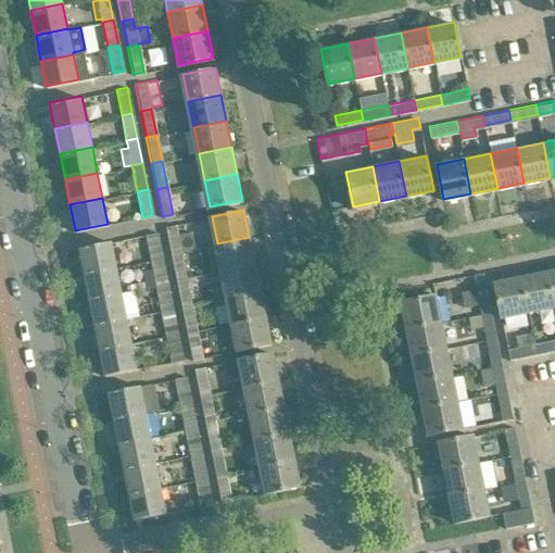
[(169,253),(179,251),(174,224),(164,226),(169,253)]
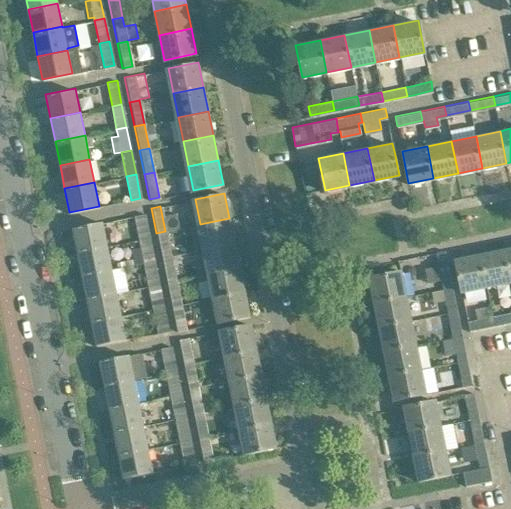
[(139,239),(148,237),(144,213),(134,215),(139,239)]
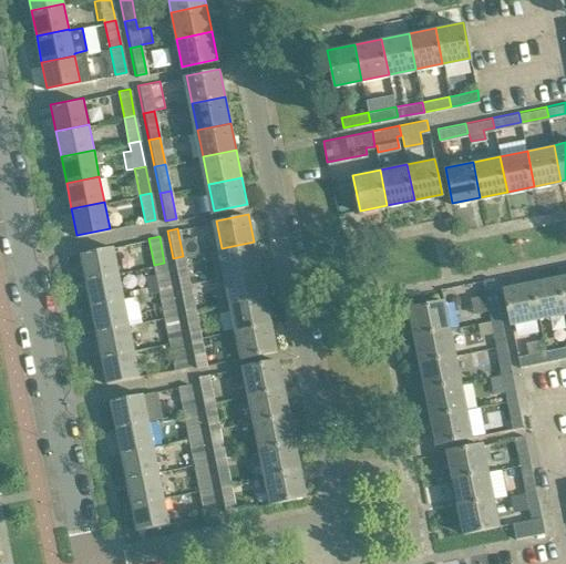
[(227,275),(259,268),(254,242),(222,248),(227,275)]
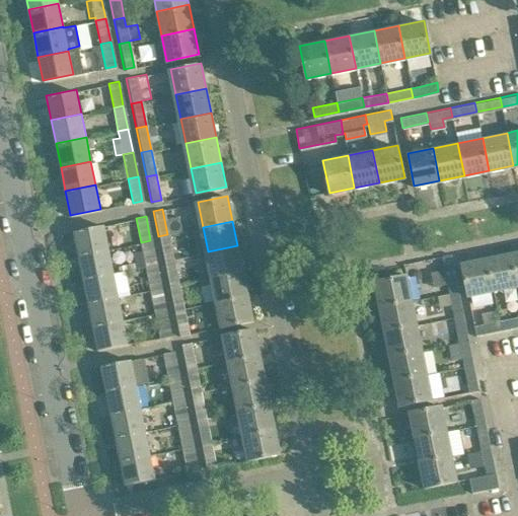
[(78,254),(108,248),(103,224),(73,230),(78,254)]
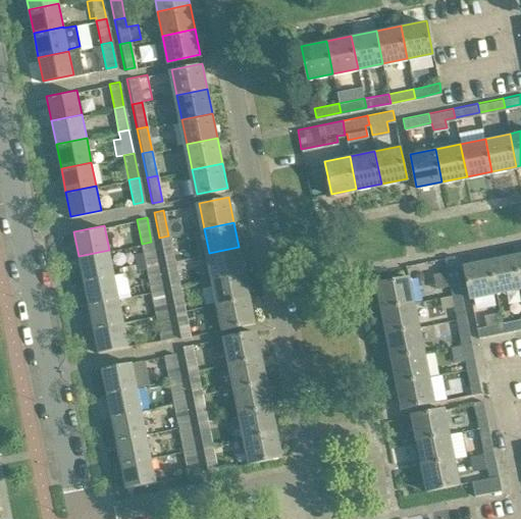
[(164,262),(173,260),(168,236),(159,238),(164,262)]
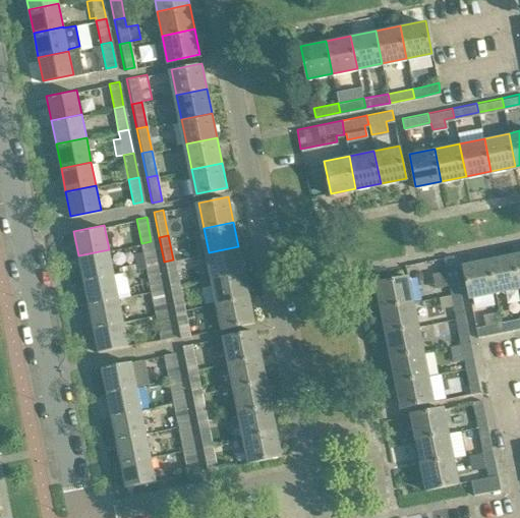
[(146,267),(156,265),(151,241),(141,243),(142,250),(134,251),(136,262),(125,265),(126,270),(146,266),(146,267)]
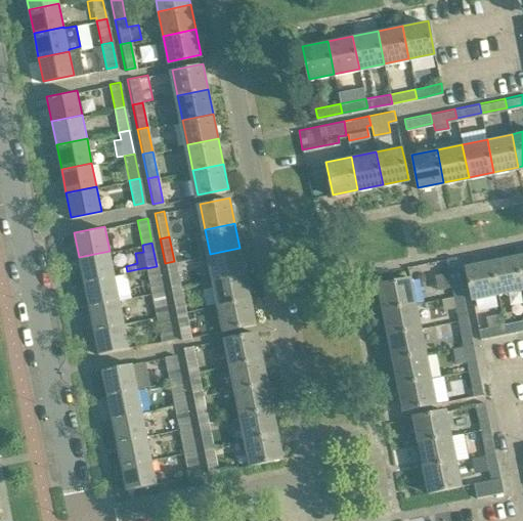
[(215,278),(245,272),(240,248),(210,254),(215,278)]
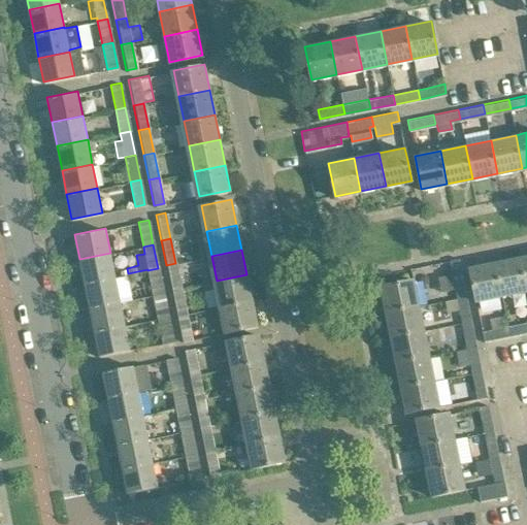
[(85,283),(114,276),(110,253),(79,259),(85,283)]
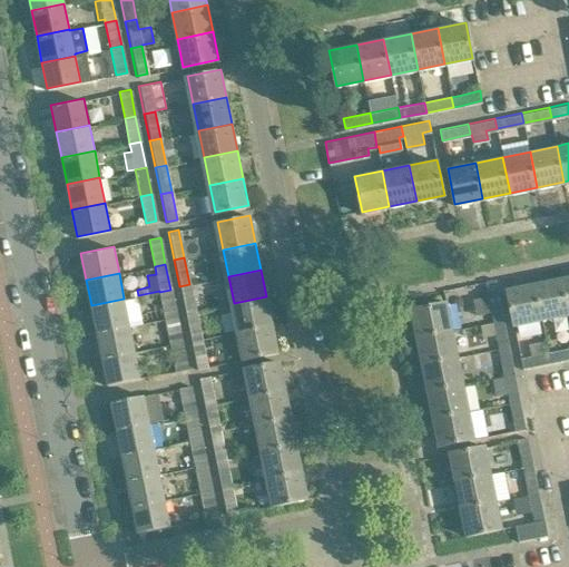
[(503,319),(498,291),(494,277),(484,280),(493,320),(503,319)]
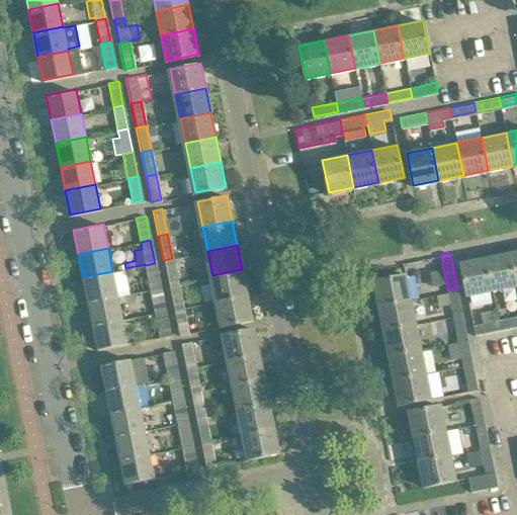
[(492,289),(516,284),(510,252),(486,257),(492,289)]
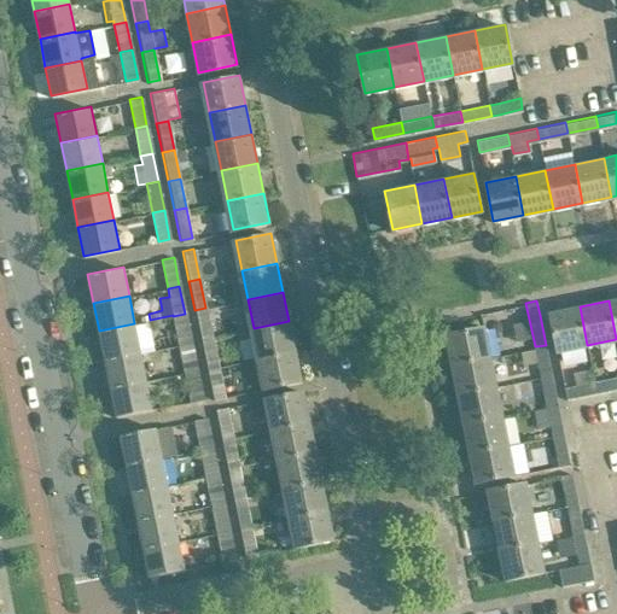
[(557,351),(587,345),(580,307),(549,313),(557,351)]
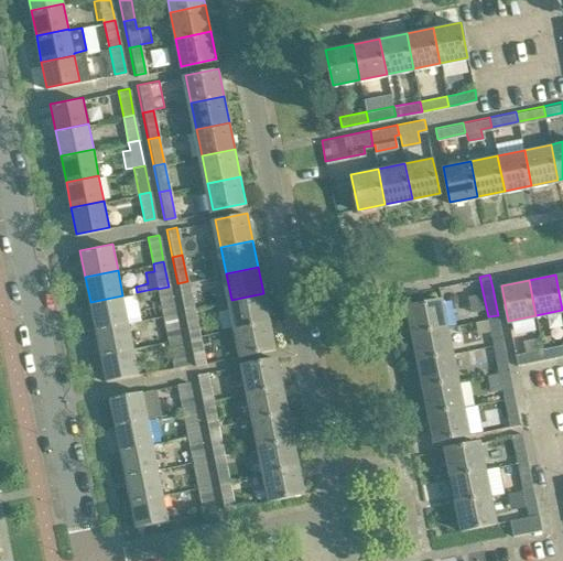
[(183,310),(193,308),(187,281),(177,283),(183,310)]
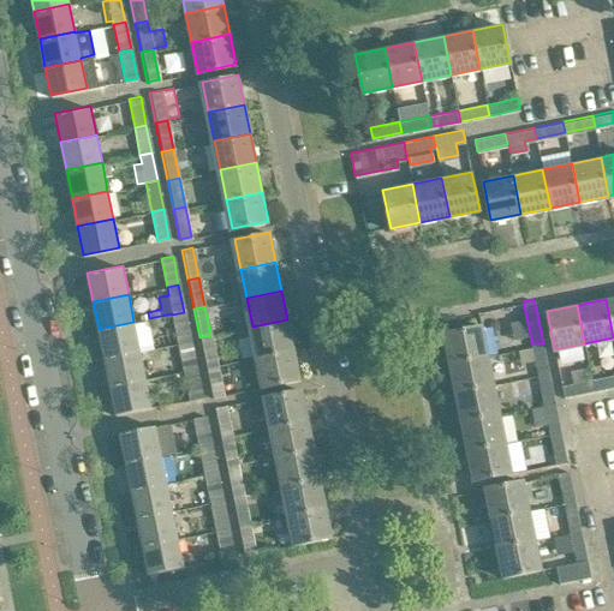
[(172,343),(190,340),(184,312),(172,315),(174,323),(168,324),(172,343)]
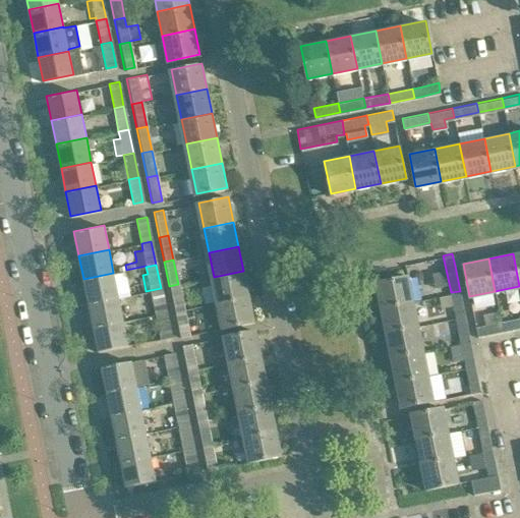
[(219,301),(248,295),(243,271),(214,277),(219,301)]
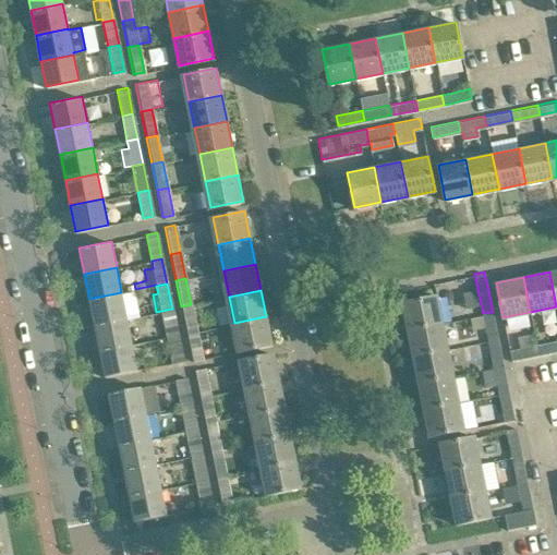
[(94,325),(126,318),(121,292),(89,299),(94,325)]
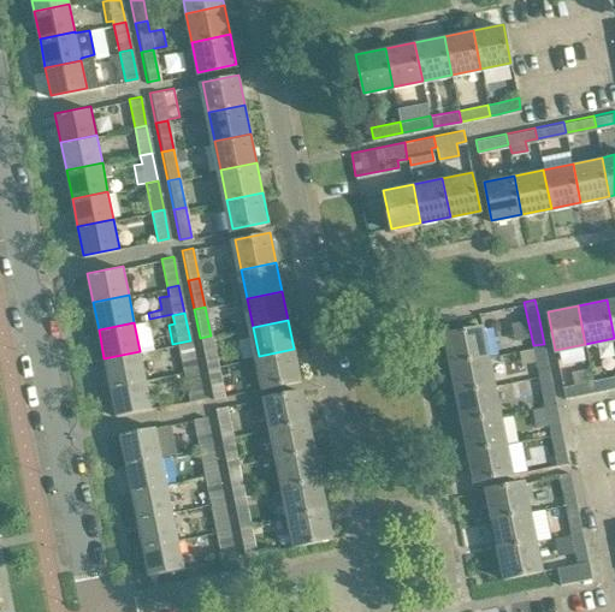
[(450,362),(489,355),(482,325),(444,333),(450,362)]
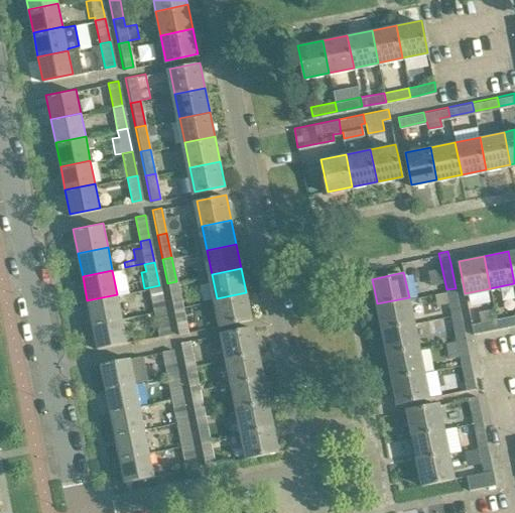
[(171,307),(181,305),(176,281),(167,283),(171,307)]
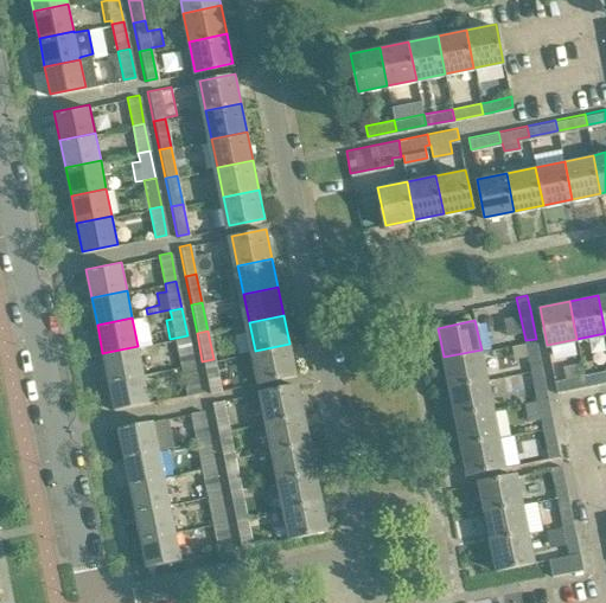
[(182,365),(193,363),(187,335),(170,339),(170,340),(142,345),(144,350),(177,342),(177,346),(170,347),(172,359),(148,364),(150,371),(182,365)]
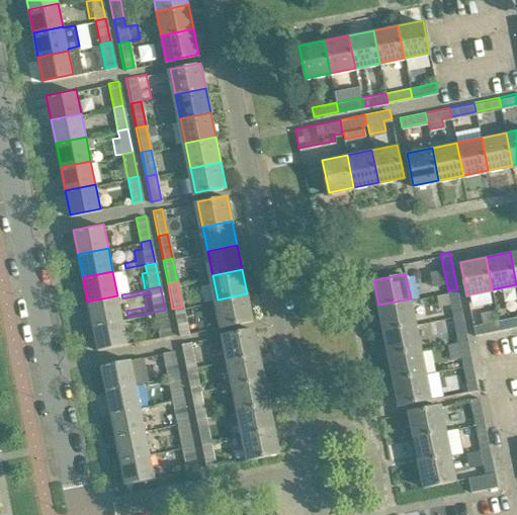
[(453,316),(462,314),(457,289),(448,290),(453,316)]
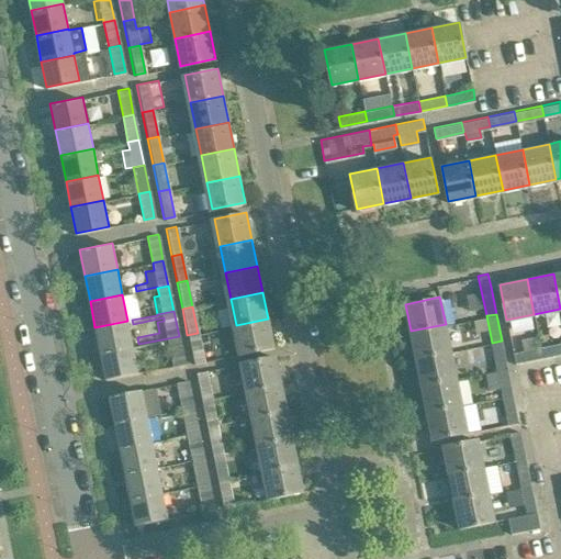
[(242,353),(273,346),(268,319),(236,325),(242,353)]
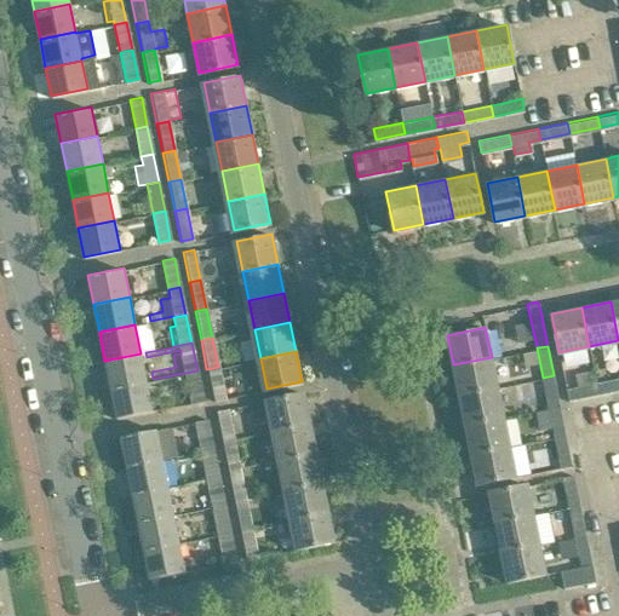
[(110,389),(147,381),(141,353),(104,361),(110,389)]
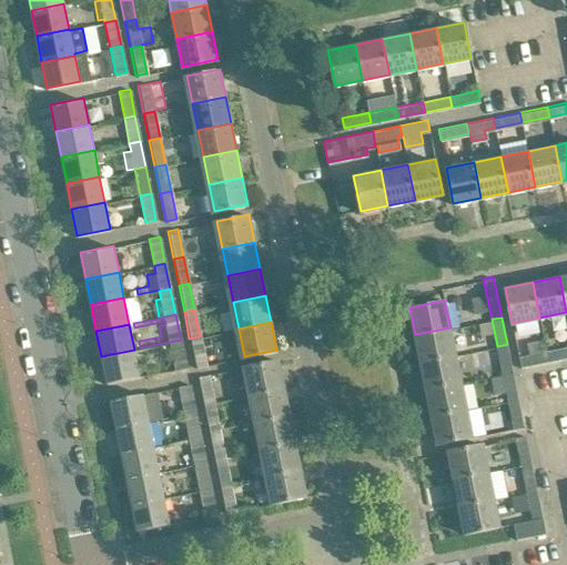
[(421,362),(455,354),(451,328),(415,334),(421,362)]
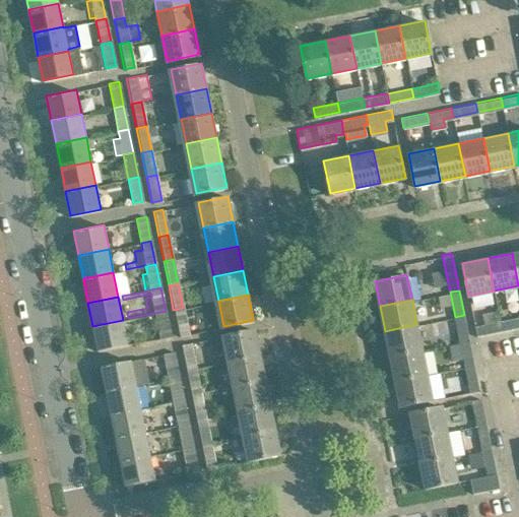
[(183,308),(173,310),(179,335),(188,333),(183,308)]
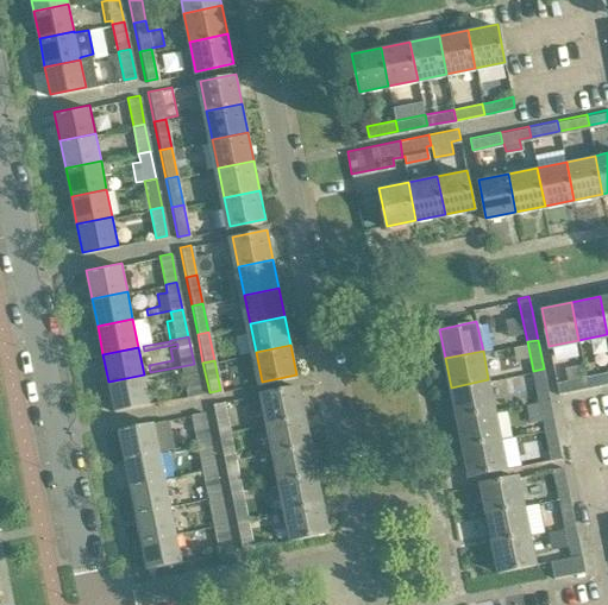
[(194,364),(182,366),(188,395),(199,392),(194,364)]
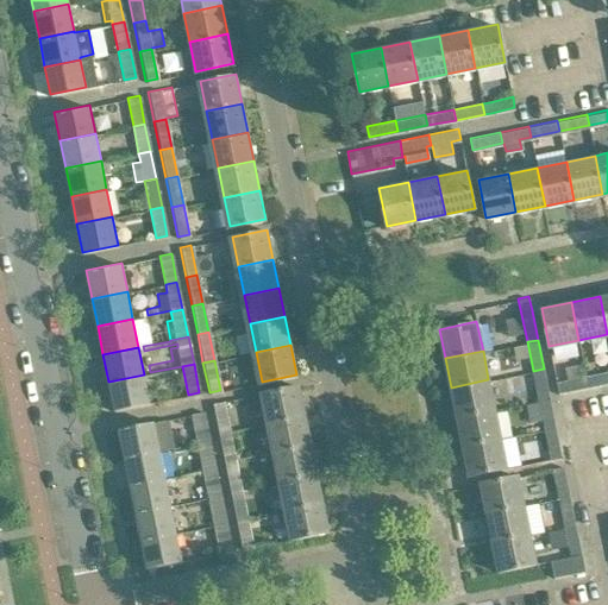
[(585,376),(584,376),(583,367),(564,372),(566,379),(556,382),(558,392),(588,386),(585,376)]
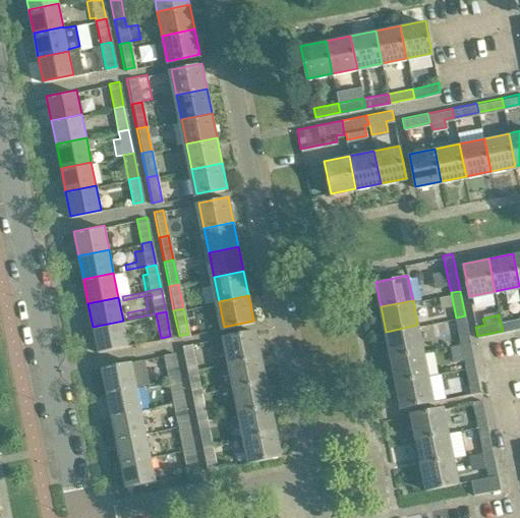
[(470,340),(469,337),(465,315),(456,318),(461,342),(470,340)]
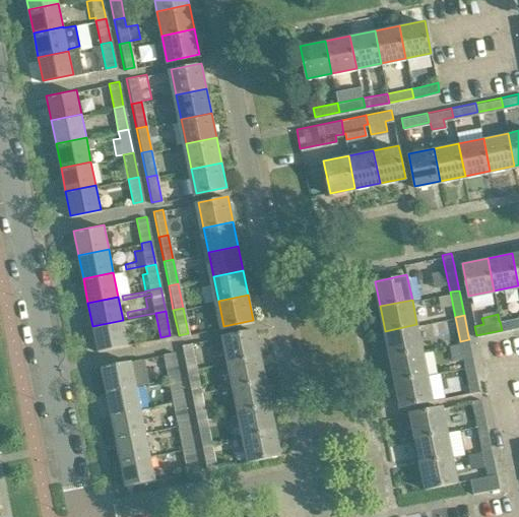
[(502,330),(518,326),(518,316),(500,321),(502,330)]
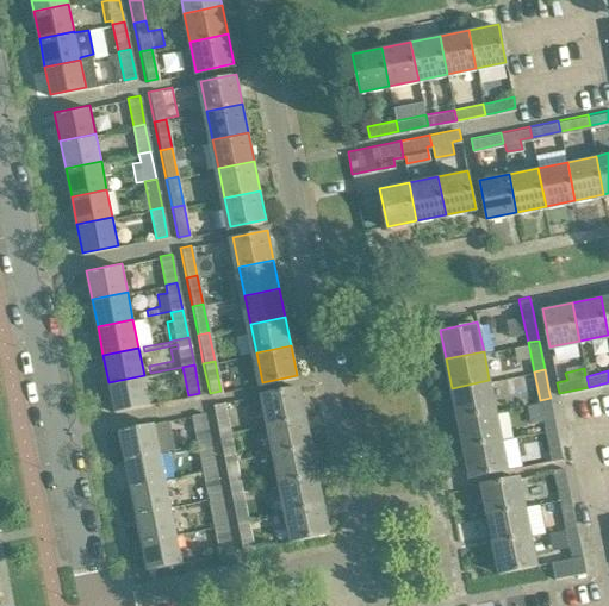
[(115,411),(138,406),(149,404),(144,375),(109,382),(115,411)]
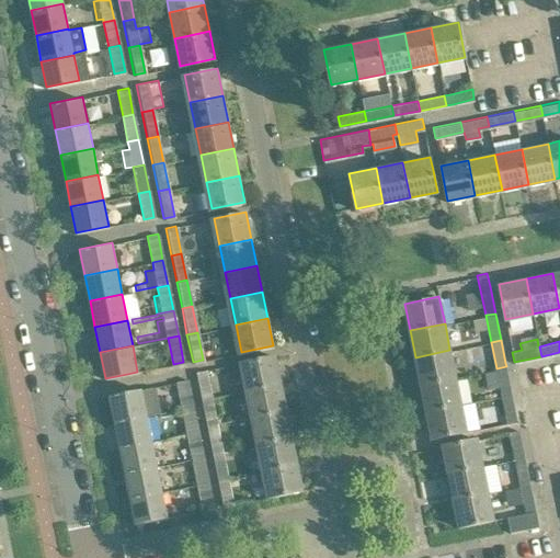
[(420,384),(455,377),(449,350),(415,357),(420,384)]
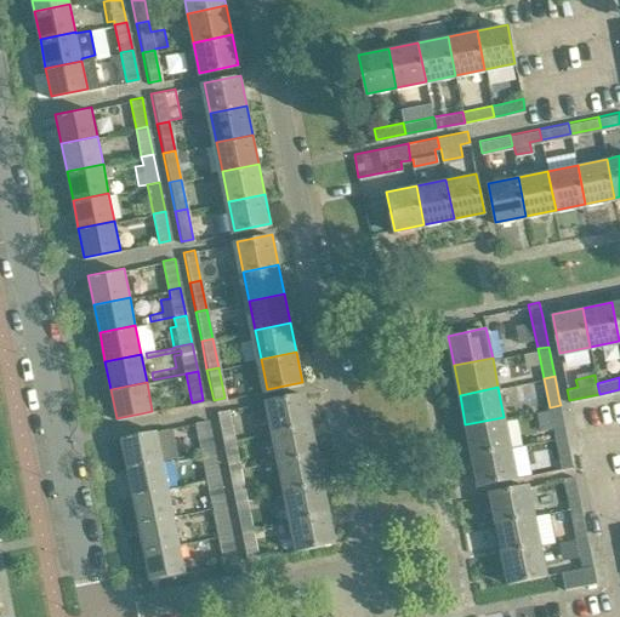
[(272,430),(311,423),(305,393),(266,400),(272,430)]
